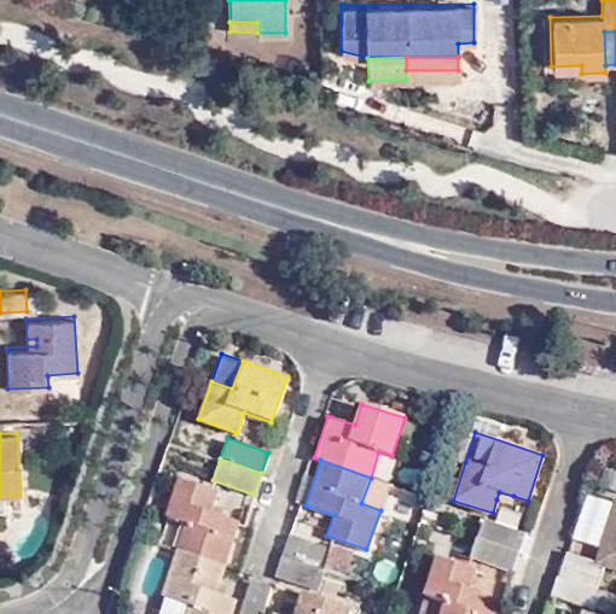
[(186,524),(176,549),(224,566),(239,521),(210,512),(218,491),(178,478),(164,516),(167,516),(186,524)]
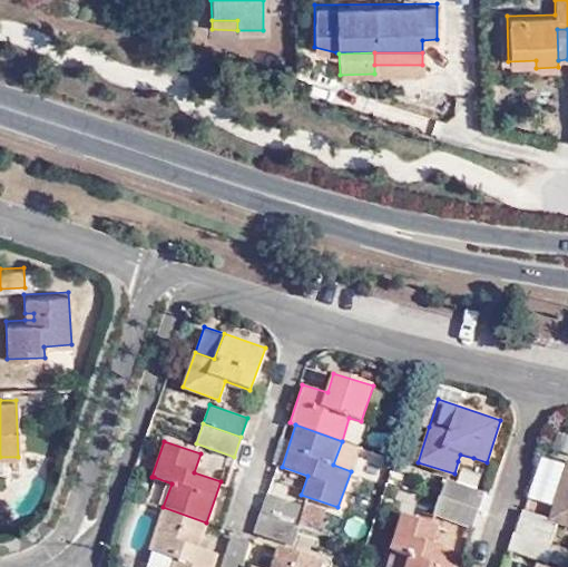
[(458,461),(471,466),(473,458),(460,455),(458,461)]
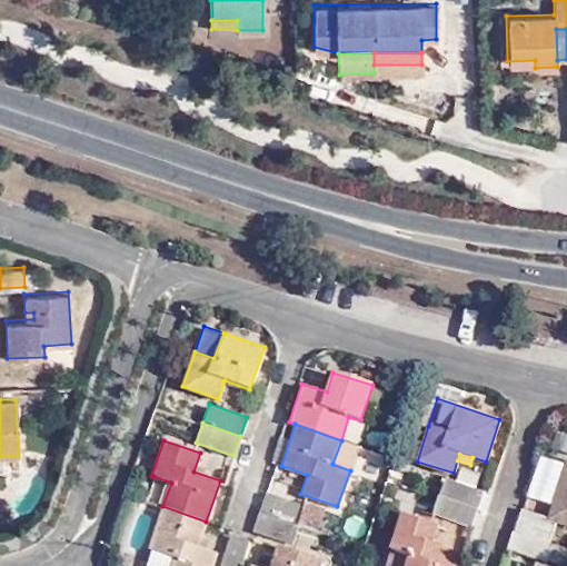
[(0,466),(18,466),(18,456),(0,456),(0,466)]
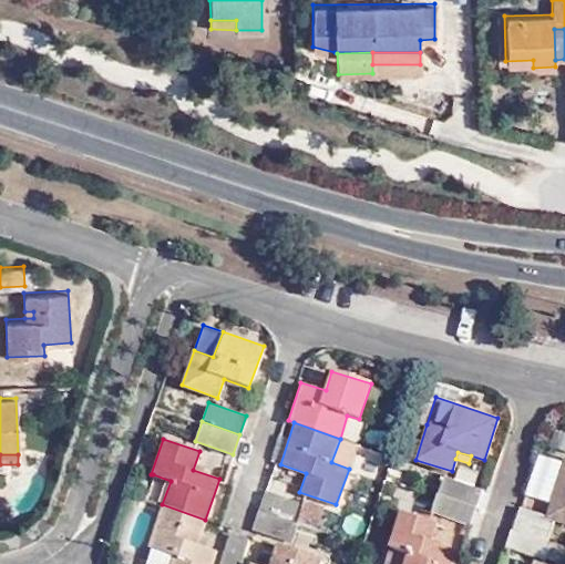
[(512,527),(546,540),(553,518),(564,521),(564,457),(546,515),(520,505),(512,527)]
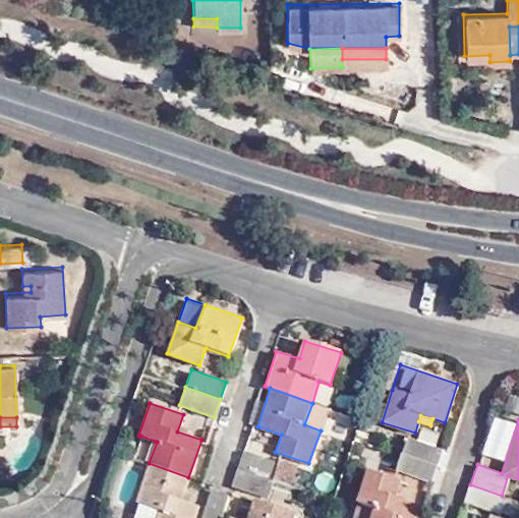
[(132,458),(149,463),(157,442),(140,436),(132,458)]
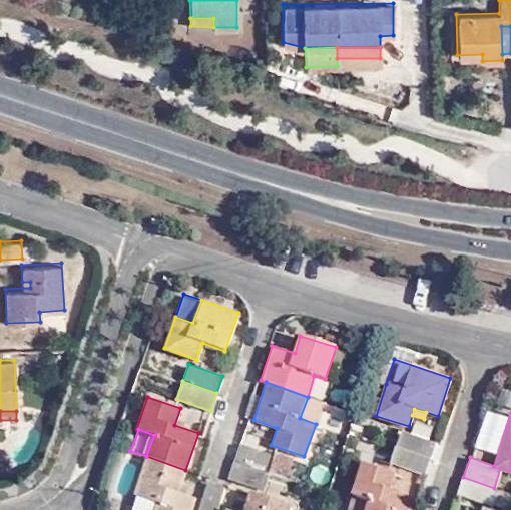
[(395,446),(430,457),(435,441),(400,429),(395,446)]
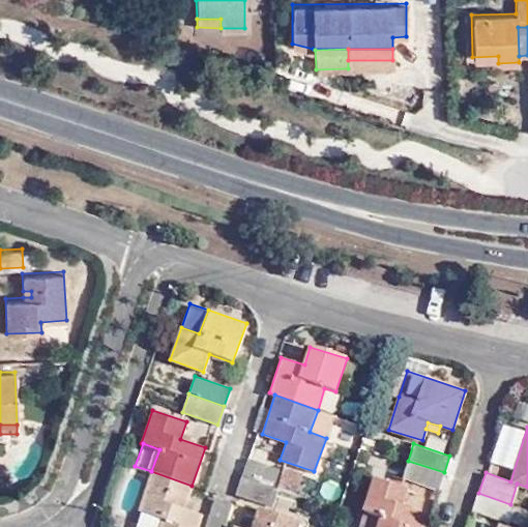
[(240,474),(276,487),(283,469),(246,457),(240,474)]
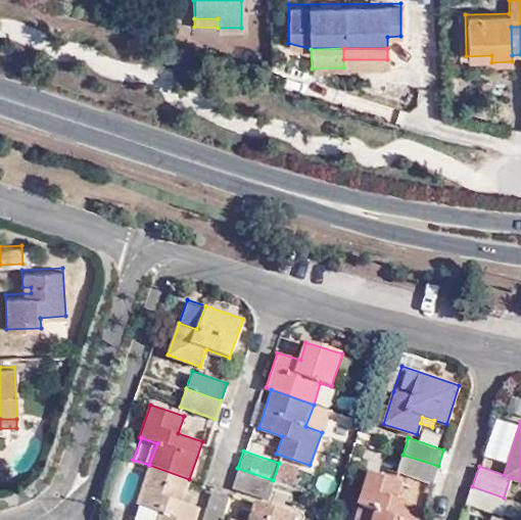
[(432,482),(438,466),(403,455),(397,470),(432,482)]
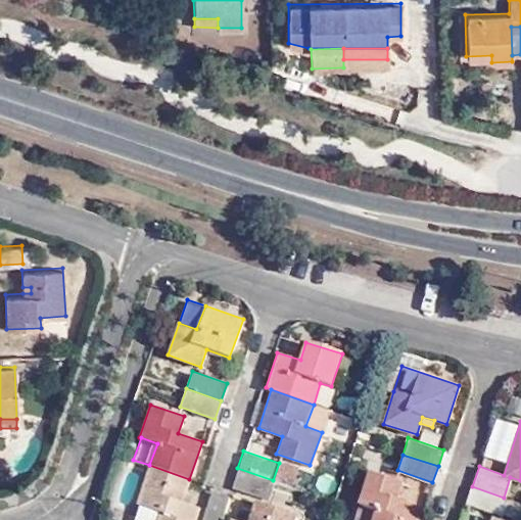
[(189,479),(149,465),(136,504),(139,505),(159,512),(155,519),(194,519),(199,508),(182,502),(189,479)]
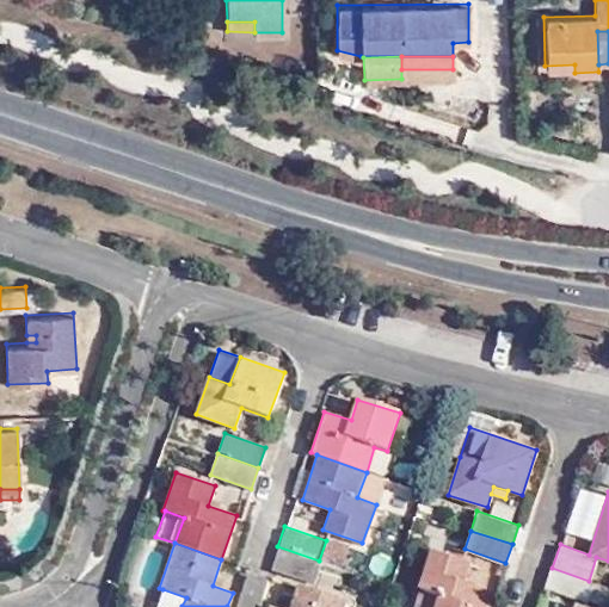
[(312,582),(319,561),(277,546),(270,568),(312,582)]
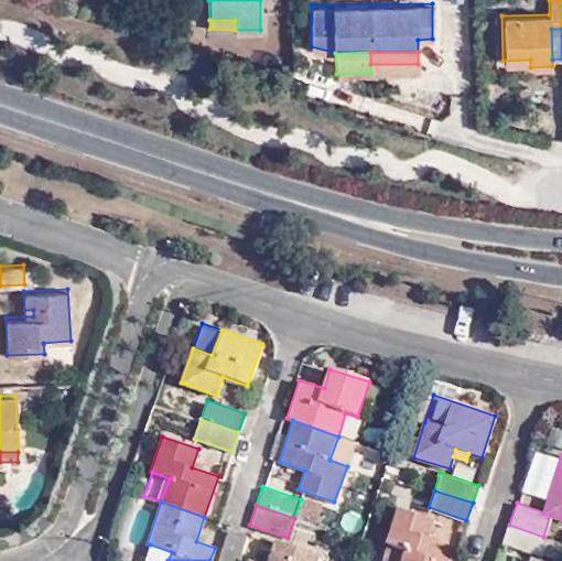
[(446,560),(452,547),(428,539),(434,520),(398,508),(380,560),(446,560)]
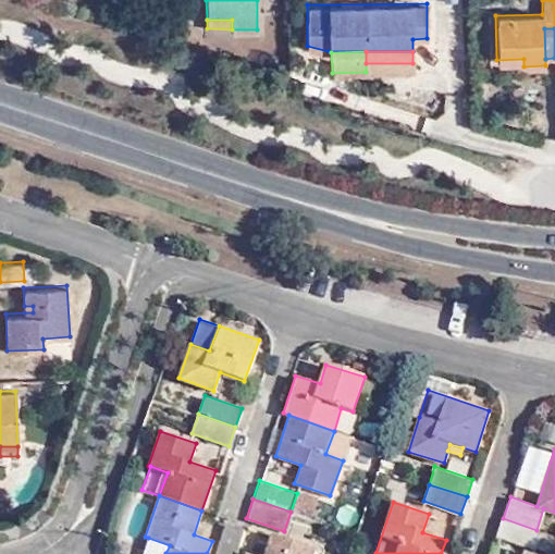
[(530,549),(537,530),(503,518),(496,537),(530,549)]
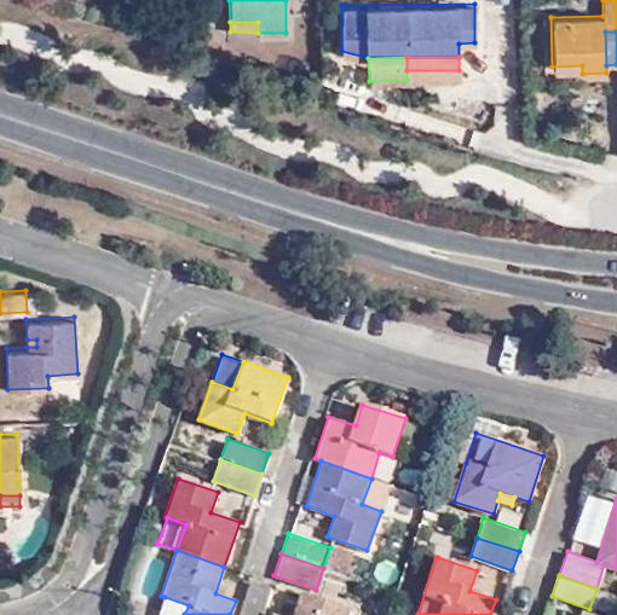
[(270,585),(252,578),(238,614),(261,614),(272,585),(270,585)]
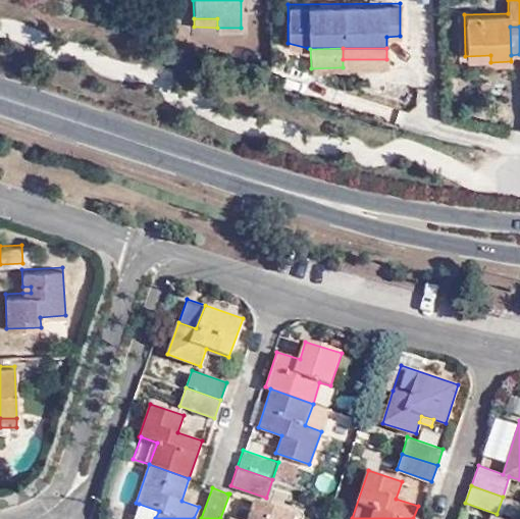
[(519,502),(505,498),(501,511),(519,516),(519,502)]
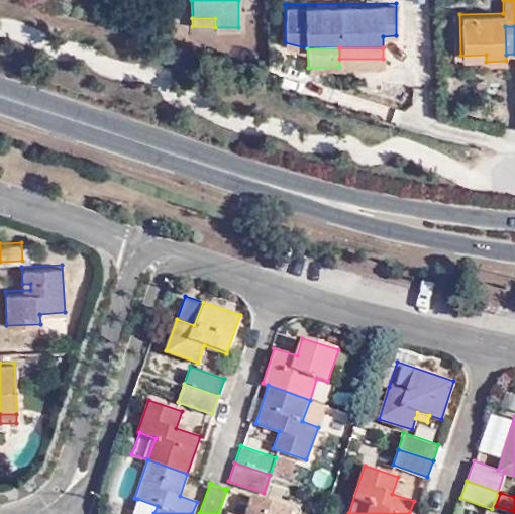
[(290,513),(293,508),(253,494),(245,513),(228,513),(227,513),(290,513)]
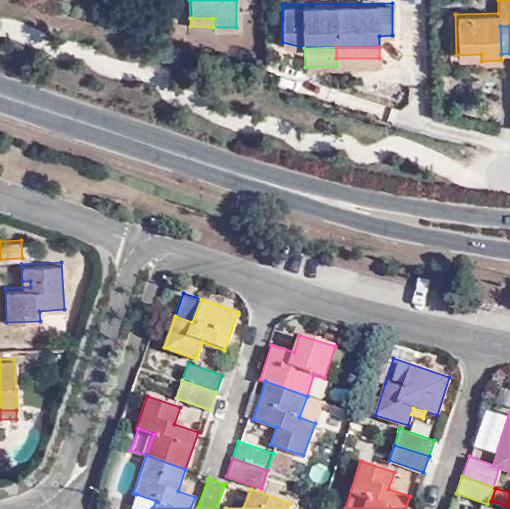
[(152,508),(156,501),(136,494),(131,508),(132,508),(152,508)]
